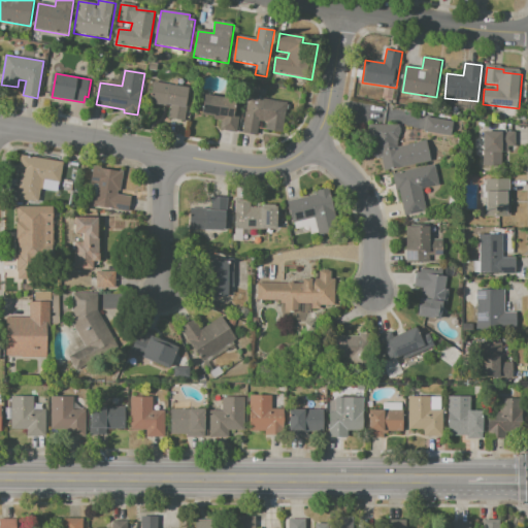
[(155,83),(190,88),(185,121),(169,119),(171,106),(151,103),(155,83)]
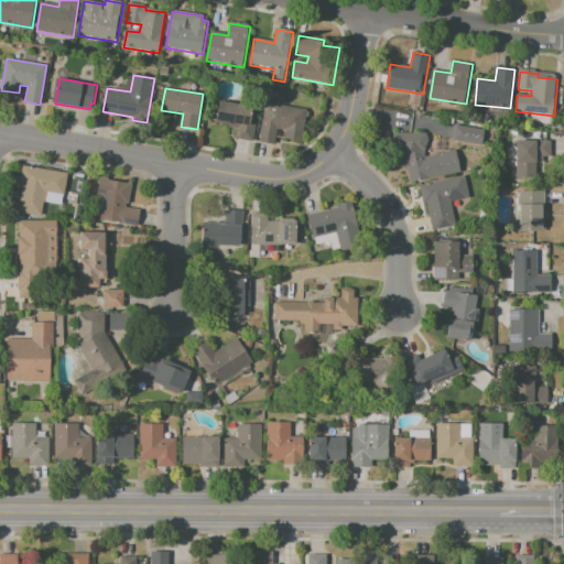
[(221,100),(253,107),(251,123),(257,125),(253,141),(235,138),(237,129),(229,127),(230,123),(217,121),(221,100)]
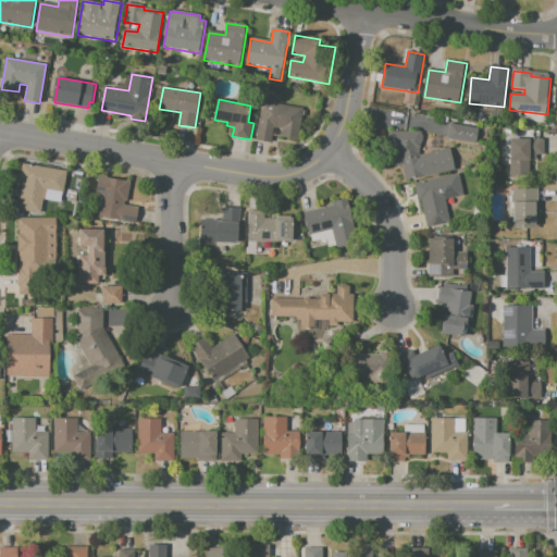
[(262,101),(304,108),(298,139),(280,136),(281,128),(273,127),(271,141),(257,139),(262,101)]
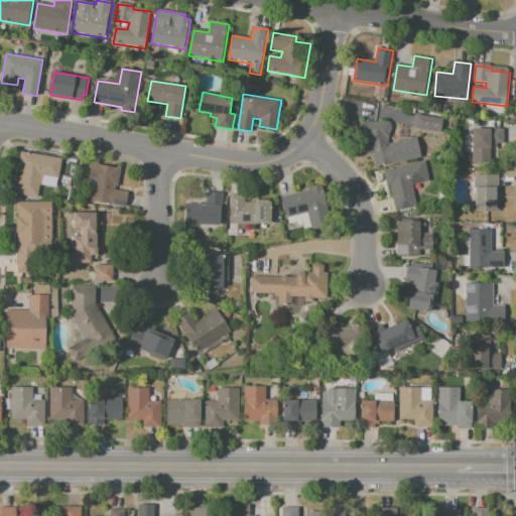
[(412,128),(414,113),(440,117),(438,131),(412,128)]
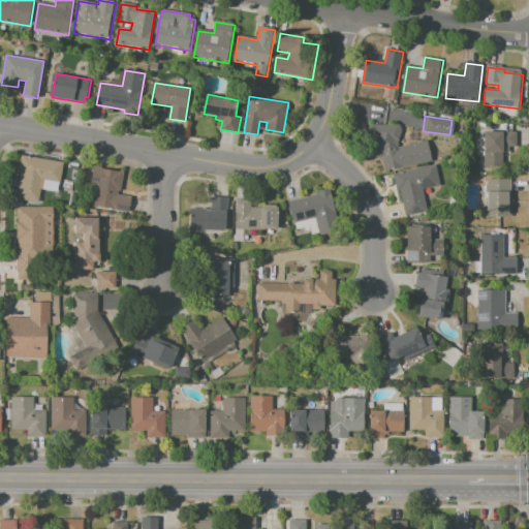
[(384,170),(433,164),(430,143),(399,147),(399,142),(401,142),(400,137),(403,137),(401,124),(369,128),(372,148),(381,147),(384,170)]
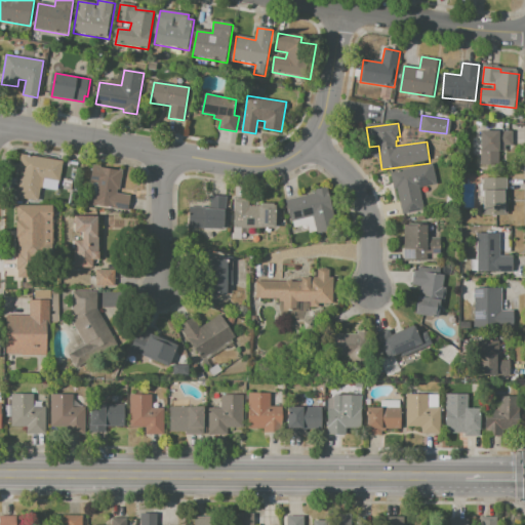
[(482,131),(515,131),(515,146),(507,146),(507,152),(500,152),(500,166),(482,166),(482,131)]
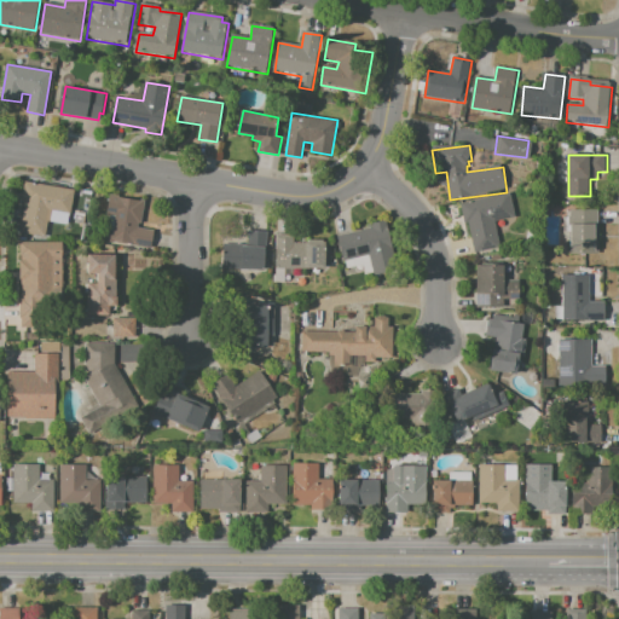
[(25,181),(75,190),(70,217),(51,213),(47,237),(21,232),(27,203),(22,202),(25,181)]
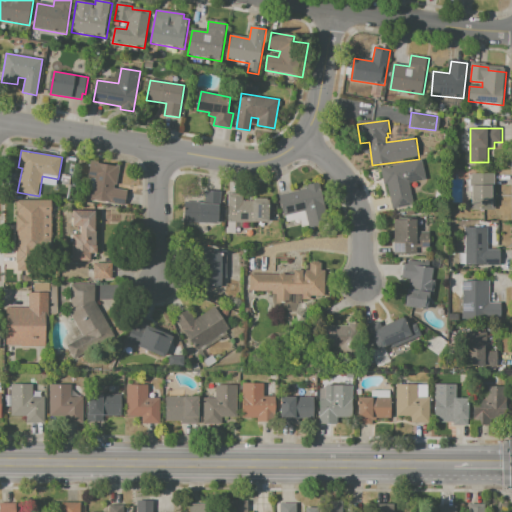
[(91,161),(120,166),(117,186),(115,185),(114,189),(128,191),(126,206),(86,200),(88,189),(93,190),(94,182),(88,181),(91,161)]
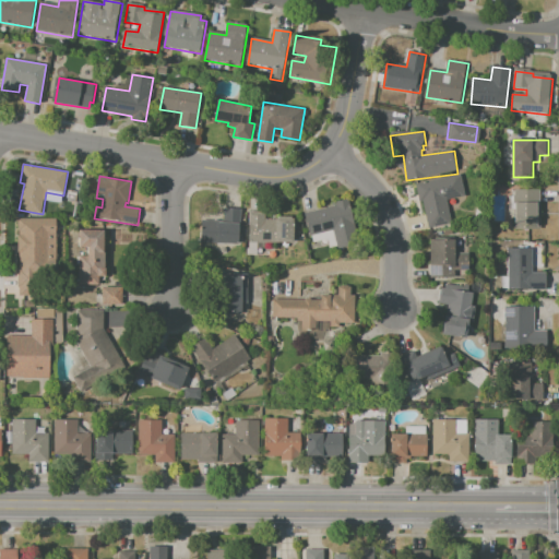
[(419,185),(462,176),(466,198),(448,201),(452,225),(429,230),(419,185)]
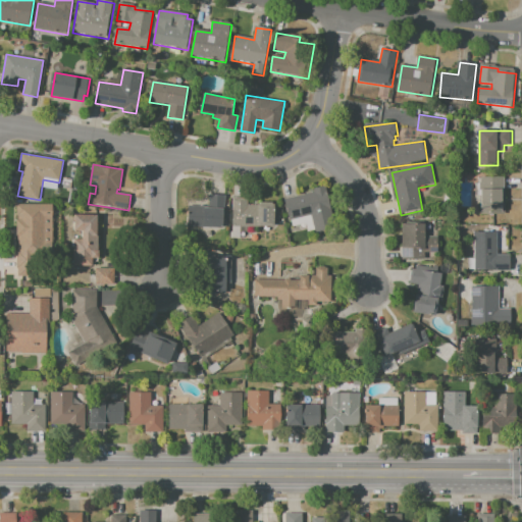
[(481,178),(506,177),(506,211),(481,211),(481,178)]
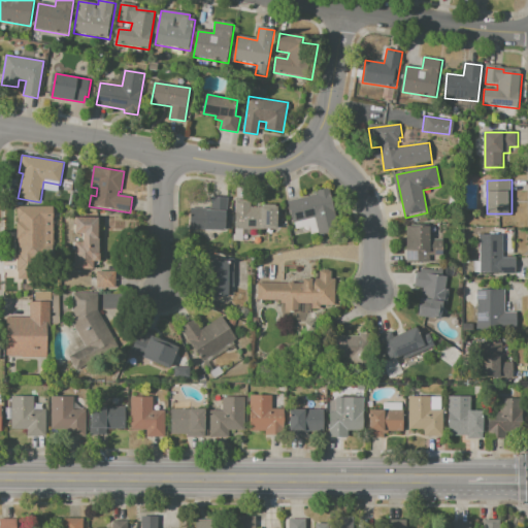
[(289,201),(316,195),(315,192),(331,189),(339,230),(320,234),(317,220),(294,224),(289,201)]
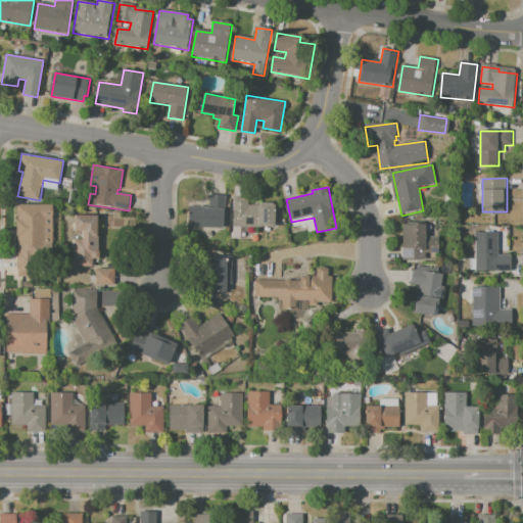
[(191,205),(210,206),(210,195),(228,196),(226,229),(190,226),(191,205)]
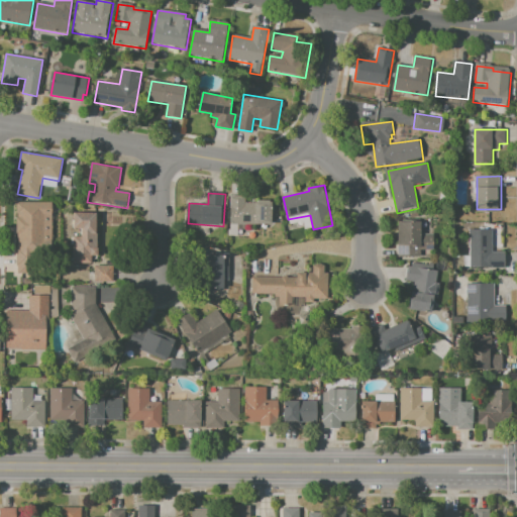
[(231,196),(231,225),(274,225),(274,201),(245,201),(245,196),(231,196)]
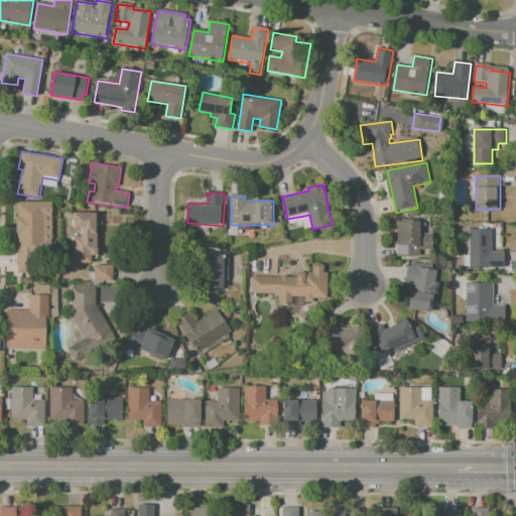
[(17,232),(22,232),(23,204),(50,205),(50,216),(33,216),(32,247),(17,247),(17,232)]
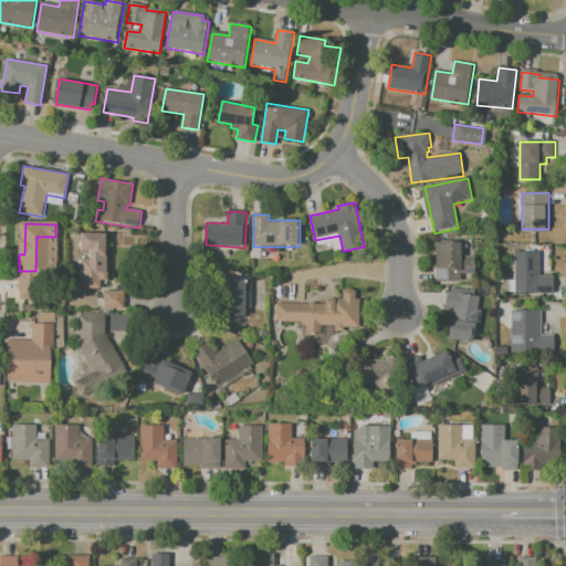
[(81,233),(105,233),(105,255),(107,255),(107,280),(100,280),(100,289),(81,289),(81,260),(88,261),(88,251),(81,251),(81,233)]
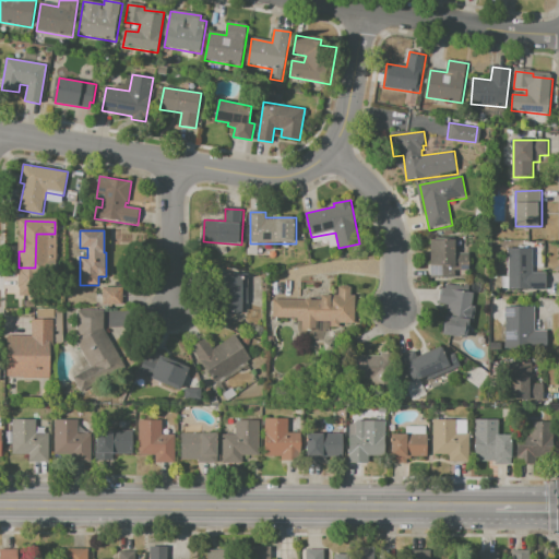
[(431,240),(456,240),(456,254),(470,254),(470,272),(455,271),(455,278),(431,278),(431,240)]
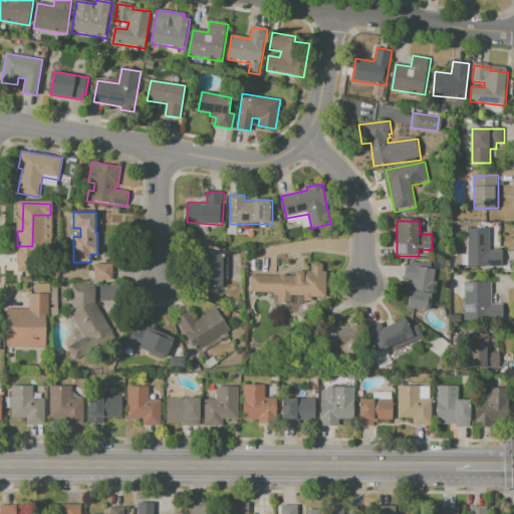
[(469,229),(491,229),(491,251),(503,251),(503,267),(469,267),(469,229)]
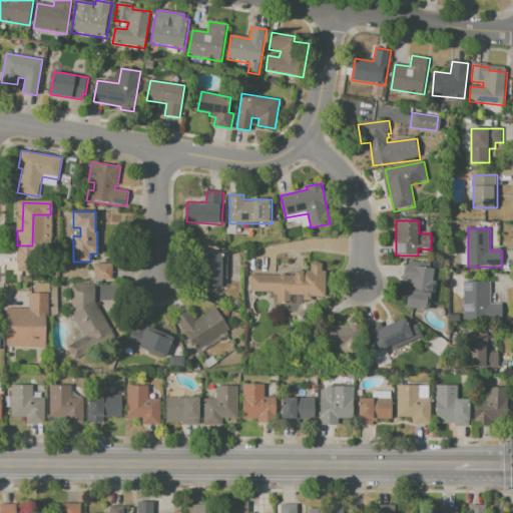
[(202,252),(223,253),(223,286),(201,286),(202,252)]
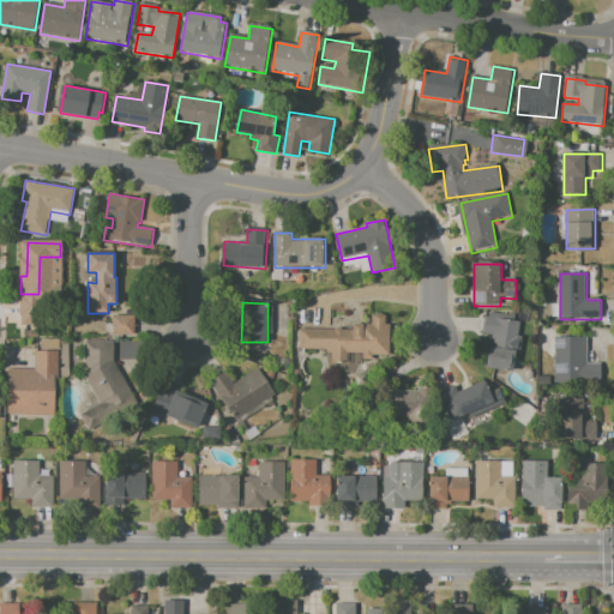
[(112,333),(112,315),(134,315),(134,333),(112,333)]
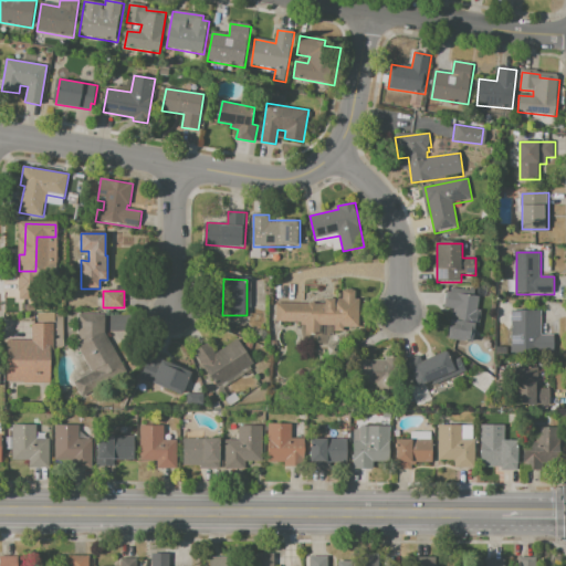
[(276,303),(325,304),(325,300),(343,300),(343,291),(356,291),(356,300),(360,300),(359,328),(345,328),(345,332),(335,332),(335,325),(320,325),(320,336),(305,335),(306,325),(301,325),(301,322),(275,322),(276,303)]
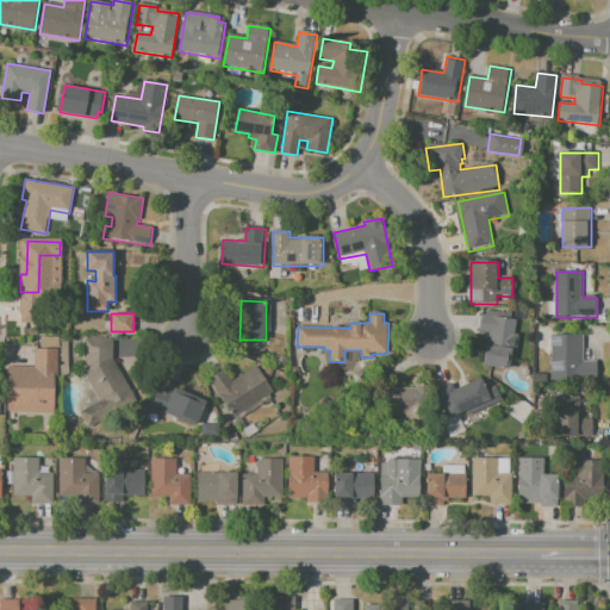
[(481,315),(518,319),(516,336),(504,334),(503,347),(514,348),(510,369),(484,366),(489,334),(479,331),(481,315)]
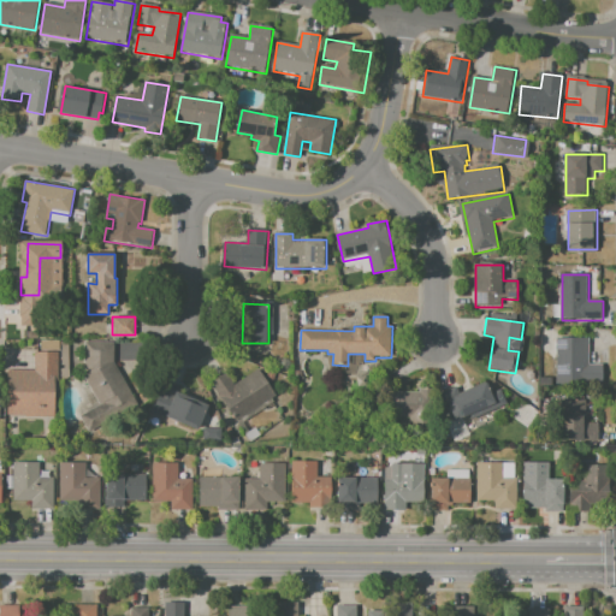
[(558,338),(591,339),(590,365),(604,365),(604,385),(557,385),(558,338)]
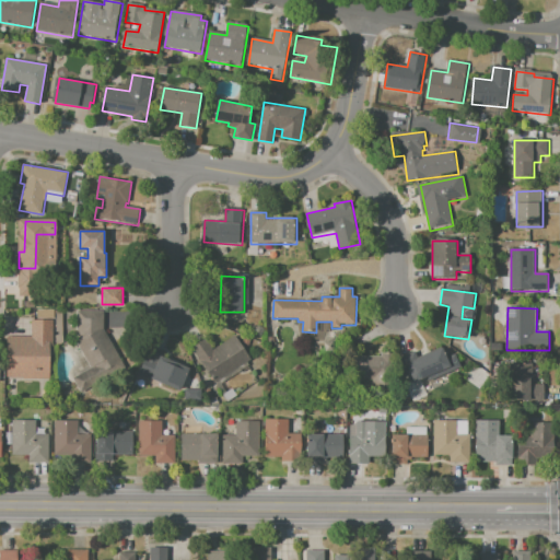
[(128,369),(104,327),(104,312),(77,312),(77,342),(91,369),(74,378),(83,394),(128,369)]
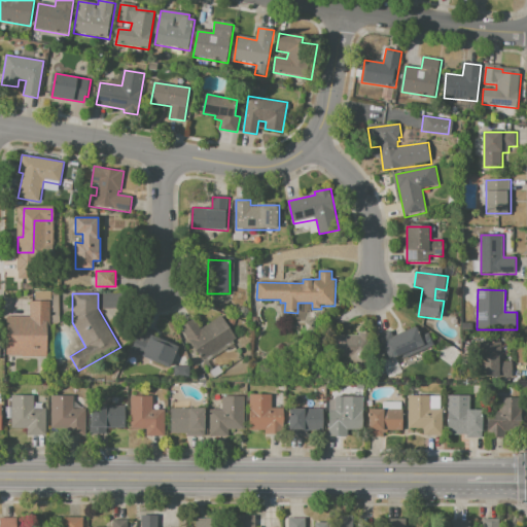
[(7,317),(30,317),(30,302),(50,303),(50,331),(47,331),(46,357),(7,356),(7,317)]
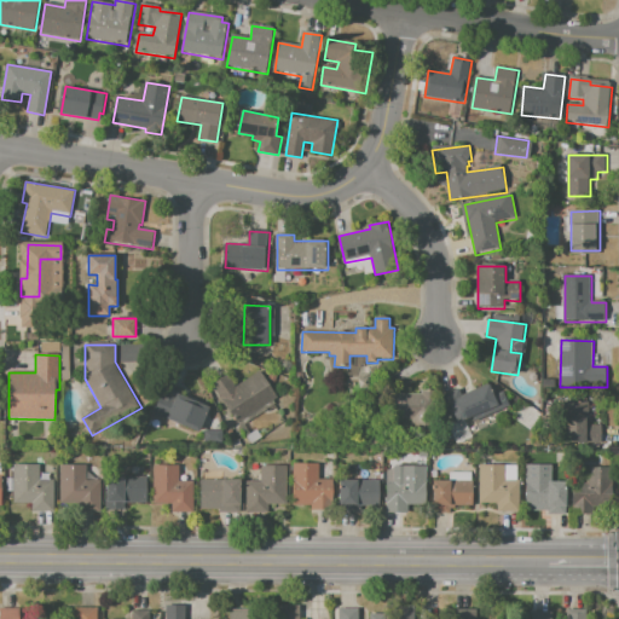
[(213,385),(227,374),(236,387),(260,371),(278,399),(239,424),(213,385)]
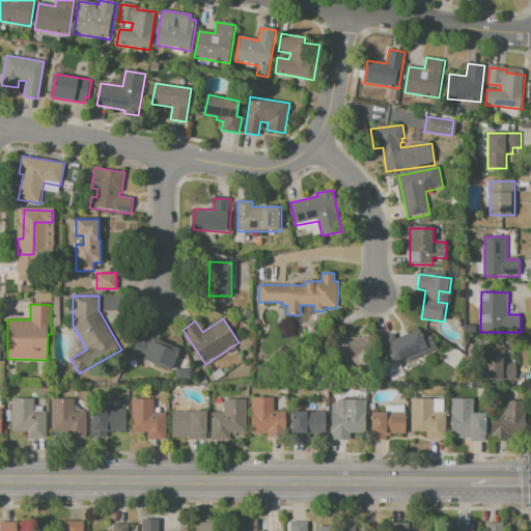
[(307,333),(306,325),(314,325),(314,333),(307,333)]
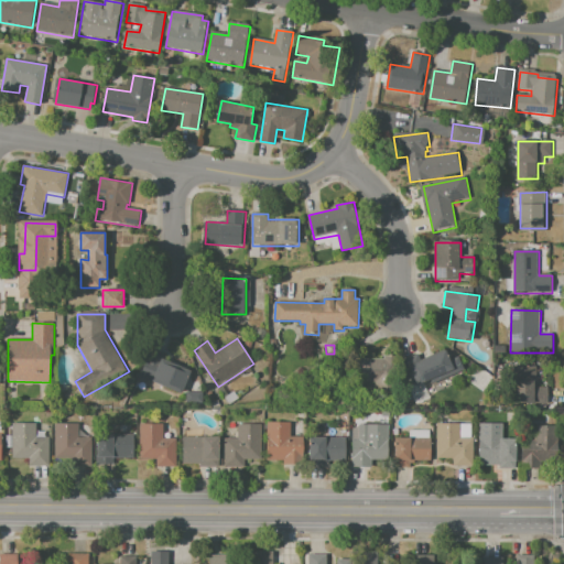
[(151,348),(163,354),(161,359),(192,371),(183,394),(140,378),(151,348)]
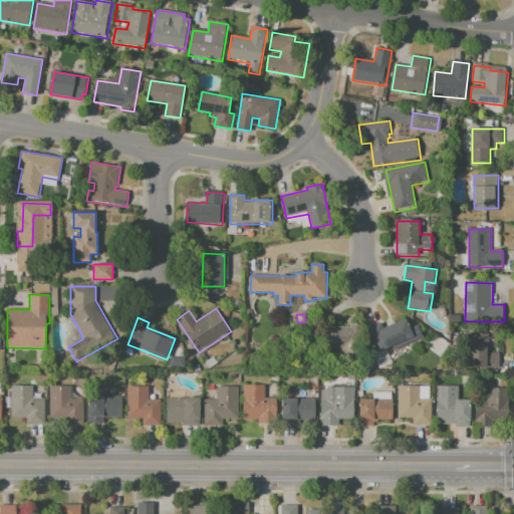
[(368,328),(381,323),(384,329),(407,320),(415,337),(378,352),(368,328)]
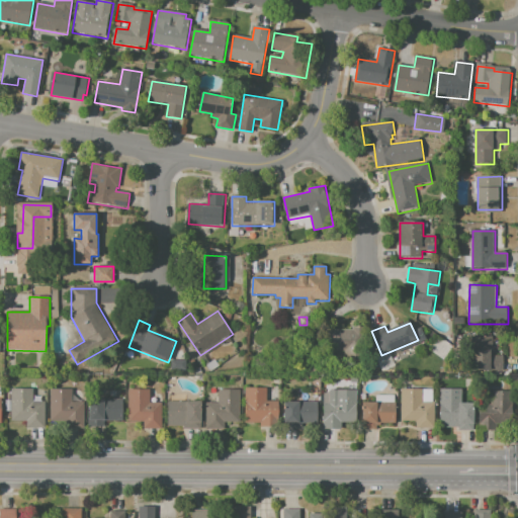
[(327,330),(353,331),(353,326),(367,327),(366,355),(355,355),(355,347),(327,347),(327,330)]
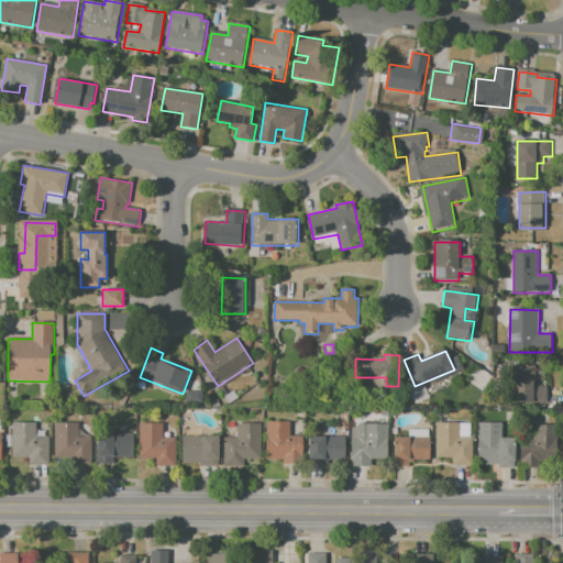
[(515,366),(537,366),(537,387),(549,387),(549,403),(515,403),(515,366)]
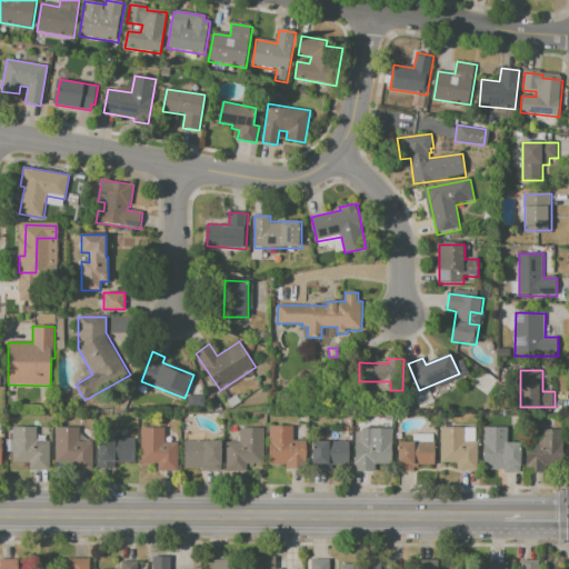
[(229,408),(225,401),(235,393),(239,401),(229,408)]
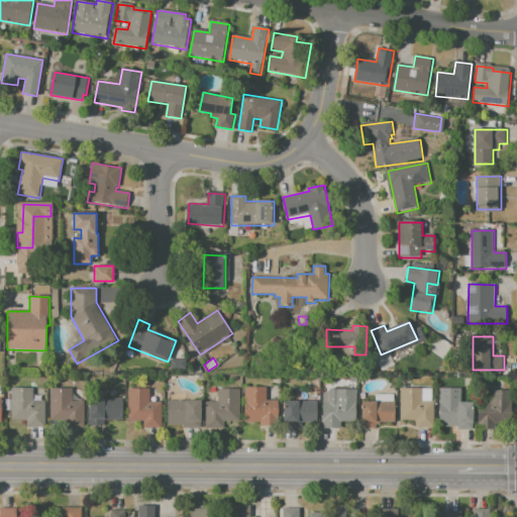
[(171,359),(187,360),(187,370),(171,369),(171,359)]
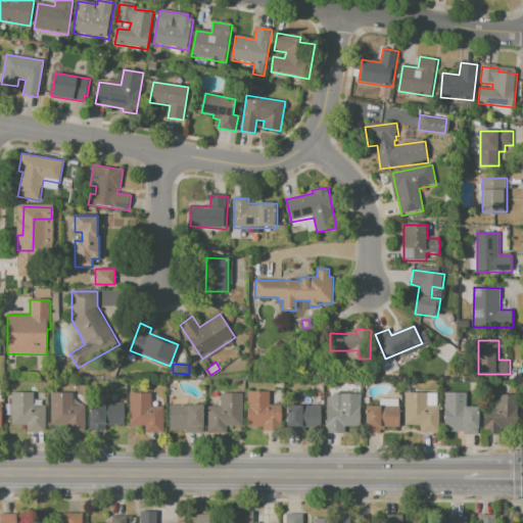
[(449,395),(452,396),(454,397),(455,397),(457,396),(458,395),(459,393),(459,391),(458,389),(457,388),(455,388),(453,388),(450,389),(449,390),(448,392),(449,394),(449,395)]
